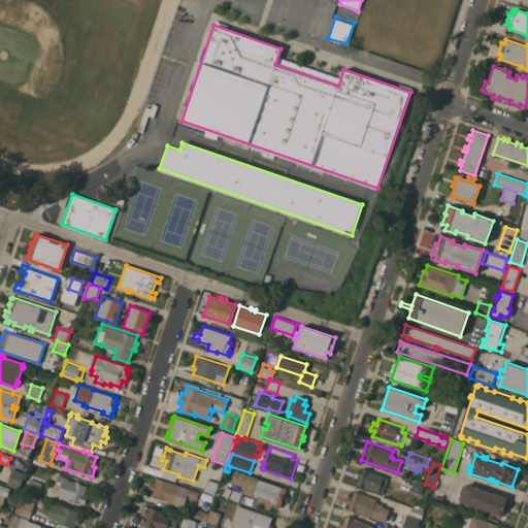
[(12,468),(25,472),(20,489),(7,485),(12,468)]
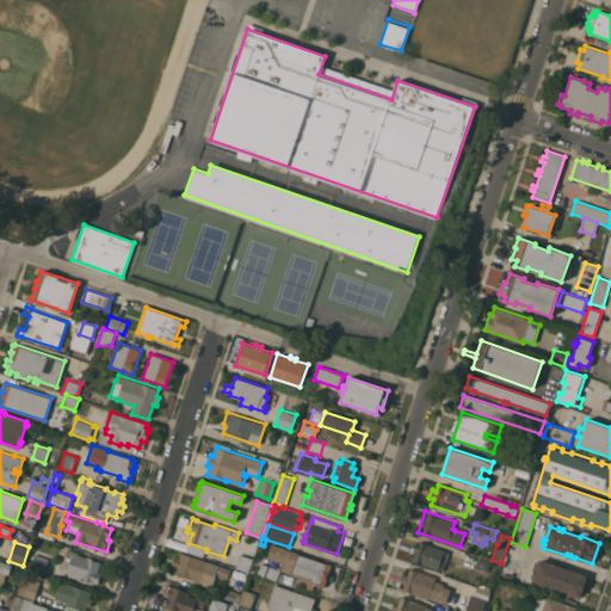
[(445,550),(438,569),(413,561),(415,554),(413,553),(415,548),(417,549),(419,542),(445,550)]
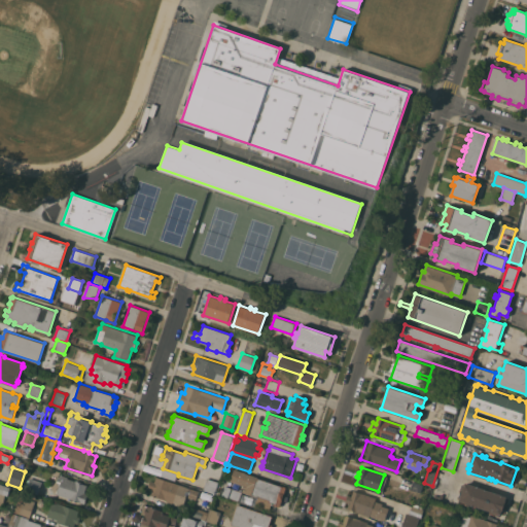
[(163,468),(177,473),(175,481),(161,476),(163,468)]
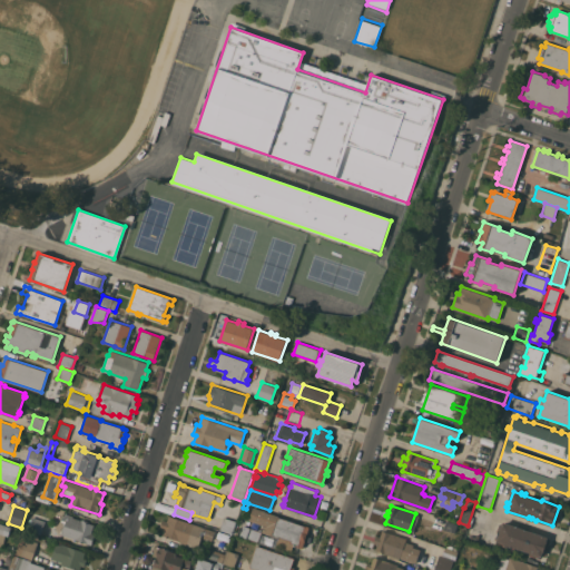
[(278,516),(278,517),(305,526),(303,533),(306,534),(304,539),(301,538),(298,546),(292,543),(291,546),(282,542),(284,538),(278,537),(278,538),(272,536),(265,533),(266,530),(265,529),(262,527),(264,524),(263,524),(248,520),(253,507),(278,516)]
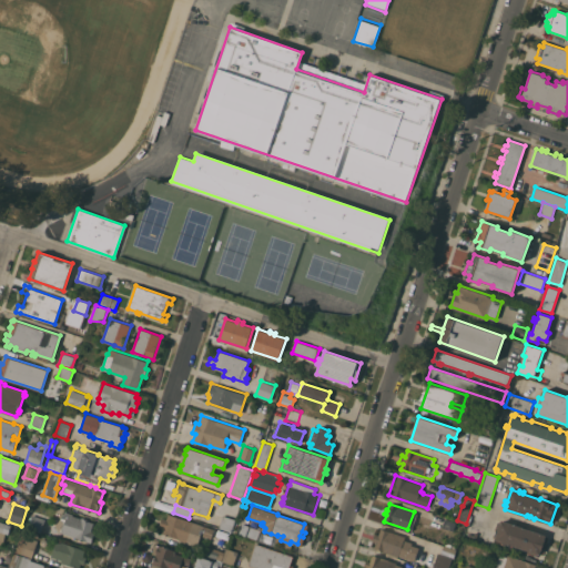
[(61,533),(63,528),(61,528),(62,525),(63,526),(66,519),(62,518),(64,511),(73,514),(72,516),(81,518),(81,517),(90,519),(89,521),(94,523),(91,530),(94,533),(91,543),(61,533)]
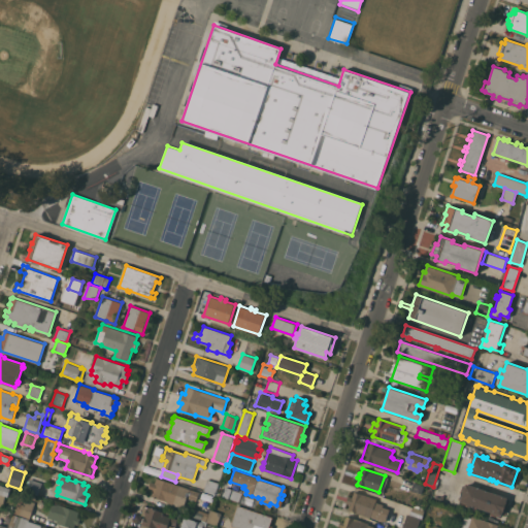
[(422,483),(419,491),(408,488),(407,491),(402,489),(403,486),(400,485),(403,476),(422,483)]
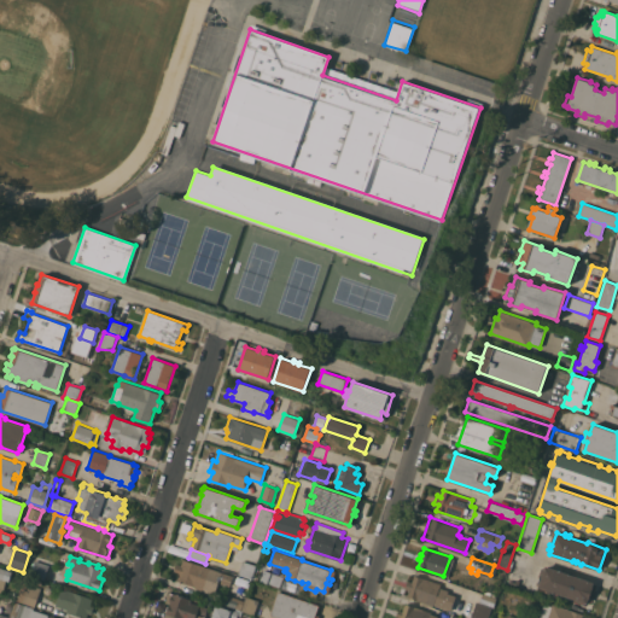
[(233,576),(229,586),(223,583),(223,584),(220,583),(220,582),(219,582),(215,593),(202,589),(198,588),(198,587),(176,579),(179,573),(173,572),(176,564),(181,565),(184,559),(233,576)]
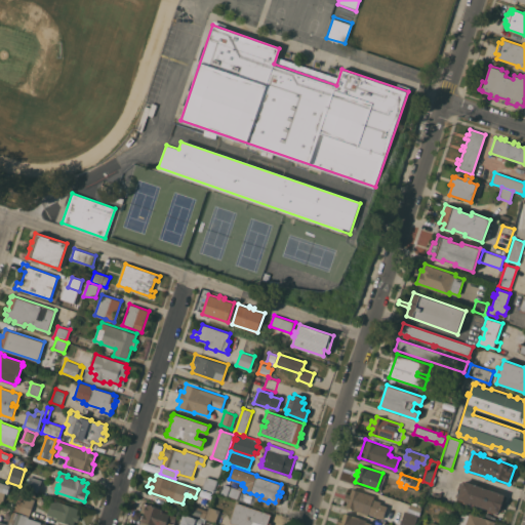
[(37,491),(27,488),(27,486),(25,485),(28,476),(30,477),(30,476),(41,480),(37,491)]
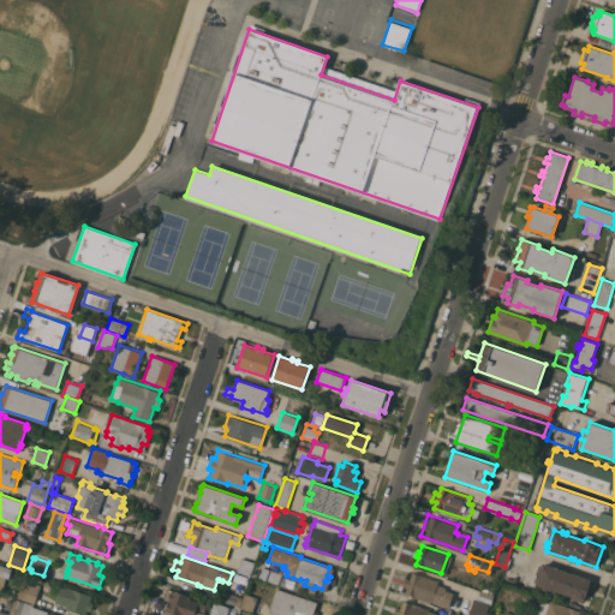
[(242,559),(255,562),(251,575),(248,575),(237,572),(242,559)]
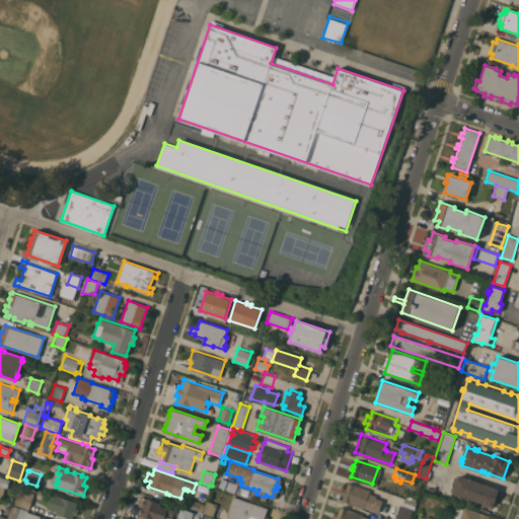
[(499,489),(498,492),(499,493),(494,507),(492,506),(492,507),(489,506),(489,505),(463,496),(462,498),(459,497),(460,495),(452,493),(456,482),(454,480),(455,477),(457,478),(458,474),(499,489)]
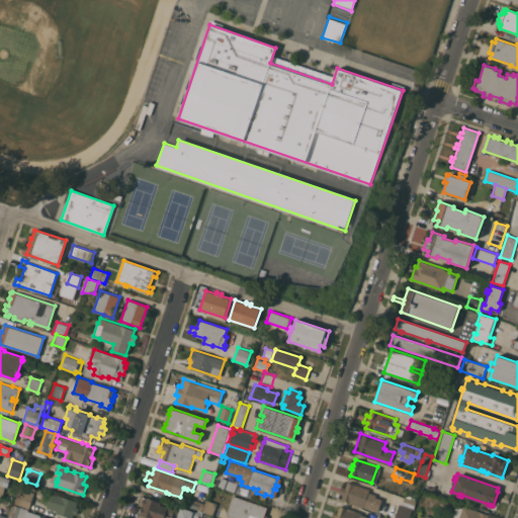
[(0,475),(10,479),(7,487),(5,486),(1,499),(0,498),(0,475)]
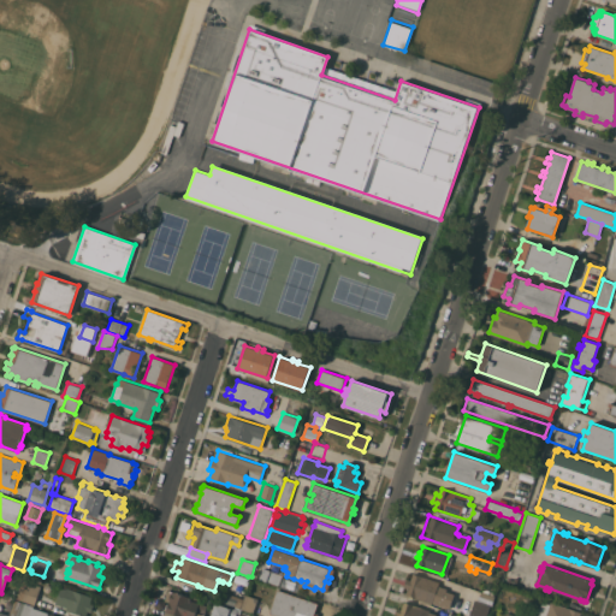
[(262,567),(270,570),(265,582),(258,579),(262,567)]
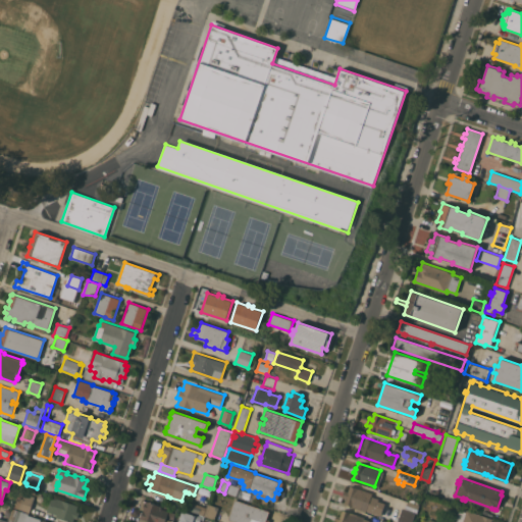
[(230,483),(239,486),(236,496),(227,492),(230,483)]
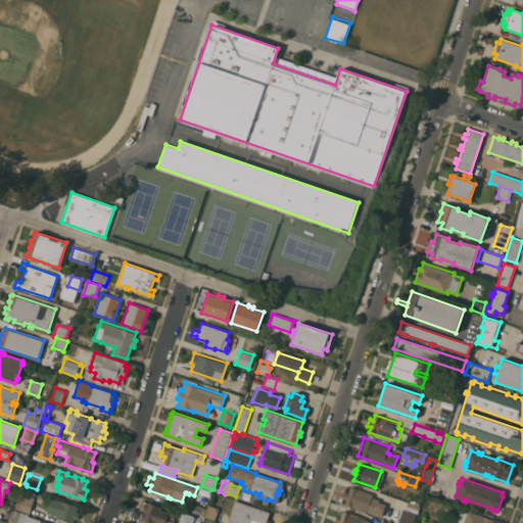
[(373,494),(373,495),(374,496),(374,497),(380,500),(379,502),(386,504),(382,517),(367,512),(345,505),(346,500),(343,498),(345,491),(348,492),(350,486),(373,494)]
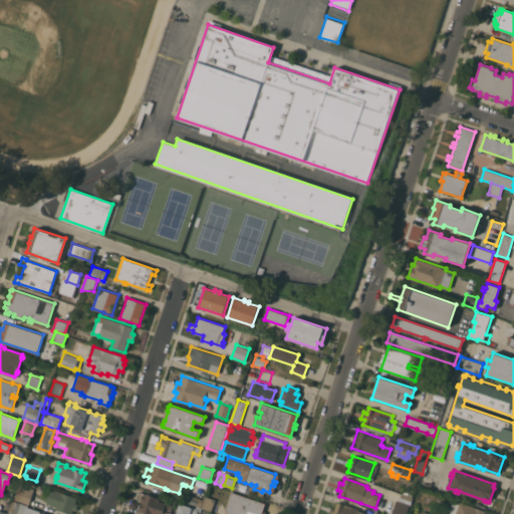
[(29,505),(13,499),(17,487),(33,492),(29,505)]
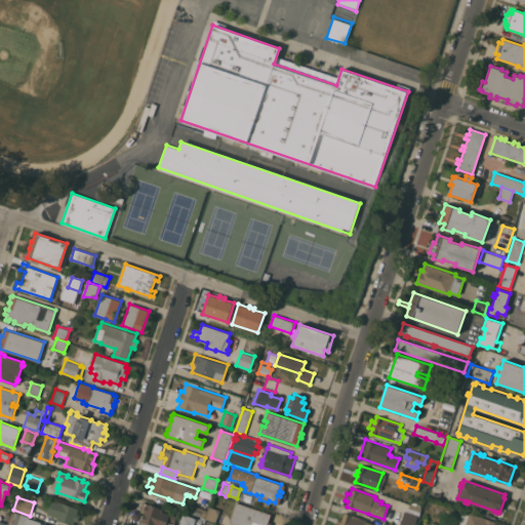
[(79,509),(77,514),(80,515),(78,522),(75,521),(74,524),(56,520),(57,518),(47,514),(52,500),(56,502),(57,500),(79,509)]
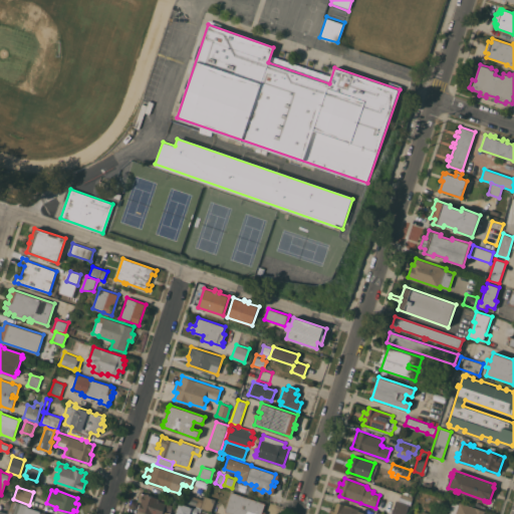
[(197,492),(197,491),(200,492),(200,493),(205,495),(201,508),(186,502),(190,490),(197,492)]
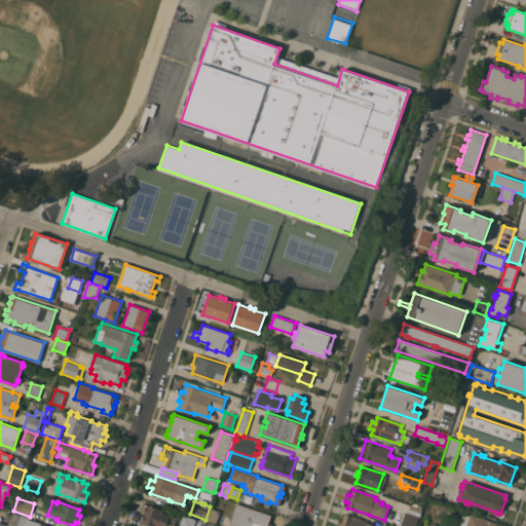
[(154,525),(142,522),(144,514),(141,513),(144,503),(162,510),(161,512),(178,517),(175,524),(167,521),(167,523),(175,525),(180,525),(184,515),(196,519),(197,518),(204,521),(202,525),(196,525),(194,525),(193,525),(154,525)]
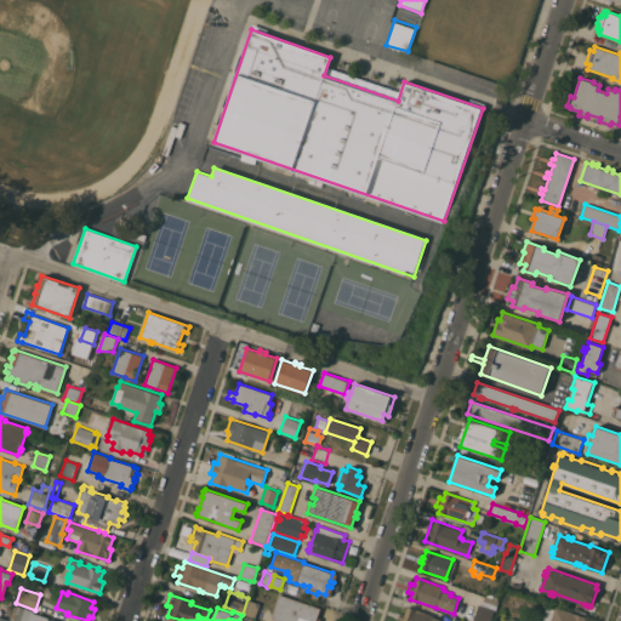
[(320,608),(320,610),(322,610),(319,616),(318,616),(318,617),(322,619),(320,620),(279,620),(273,619),(272,616),(280,594),(320,608)]
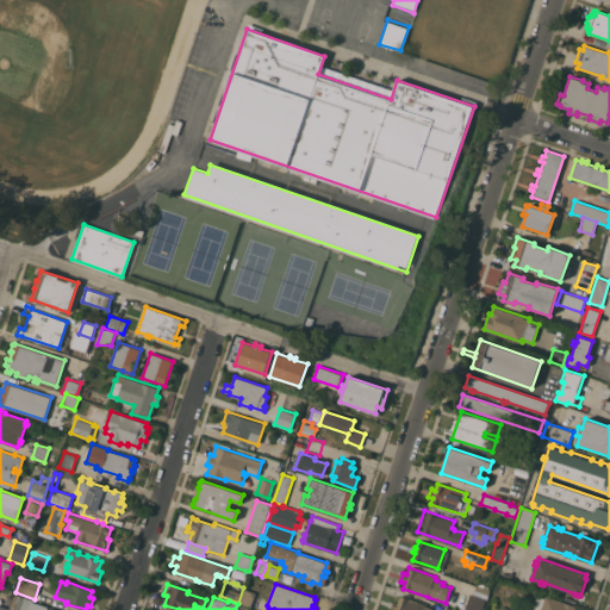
[(490,590),(483,609),(467,609),(477,586),(490,590)]
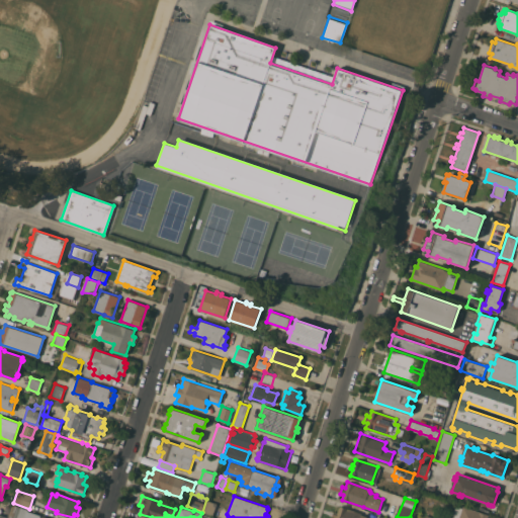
[(217,503),(212,515),(203,512),(207,500),(217,503)]
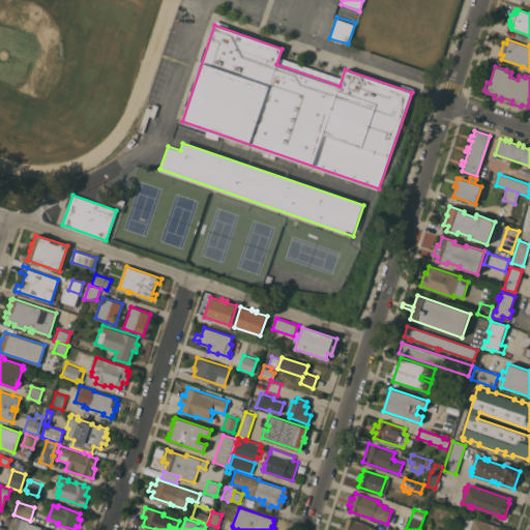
[(12,516),(29,521),(28,523),(41,527),(39,529),(7,529),(8,529),(12,516)]
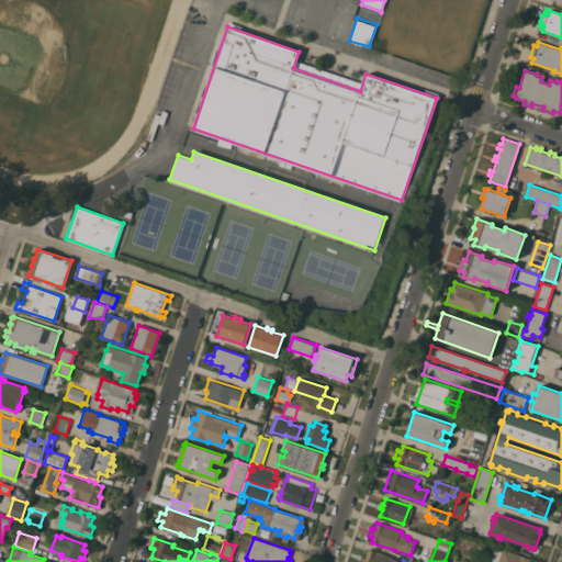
[(393,557),(392,558),(398,560),(397,561),(364,561),(360,560),(362,554),(367,555),(369,549),(393,557)]
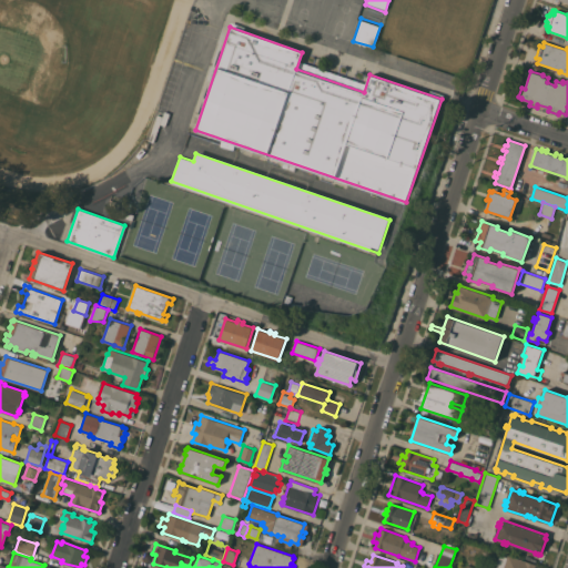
[(537,564),(536,565),(540,566),(539,567),(496,567),(500,555),(507,557),(508,555),(537,564)]
